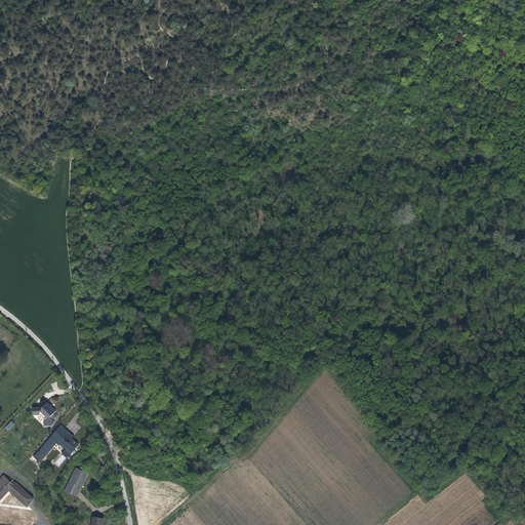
[(44,409),(35,409),(35,416),(42,416),(46,420),(46,428),(53,428),(53,417),(58,412),(49,404),(44,409)]
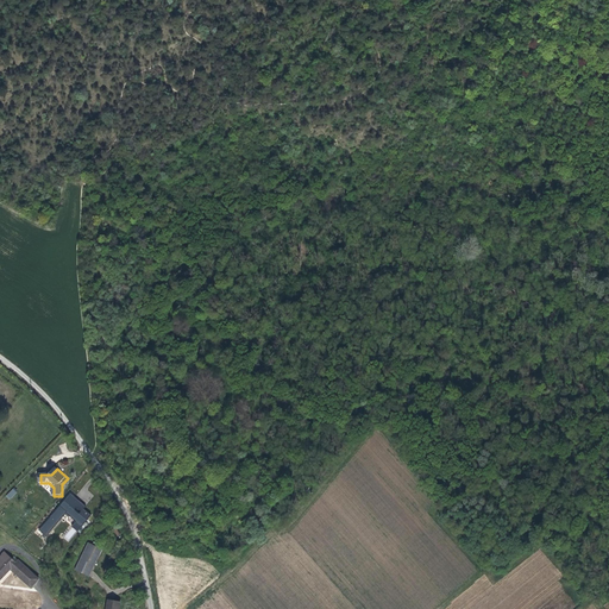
[(19,494),(16,490),(10,496),(13,500),(14,498),(19,494)]
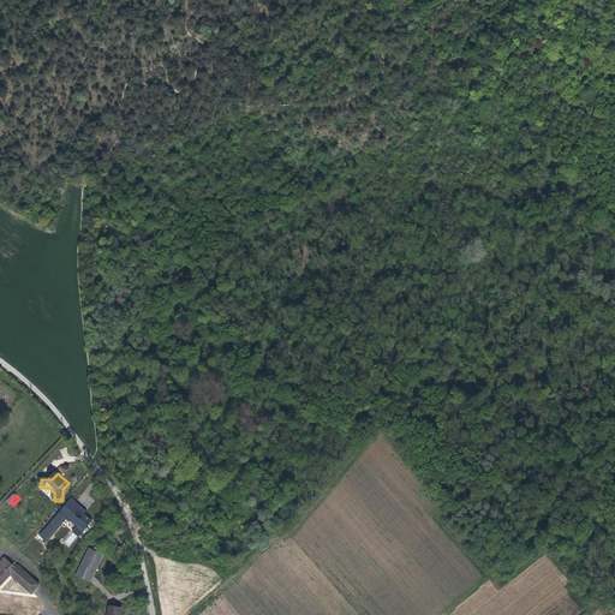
[(47,542),(66,518),(77,526),(64,543),(69,548),(91,519),(84,513),(87,511),(70,497),(40,536),(47,542)]
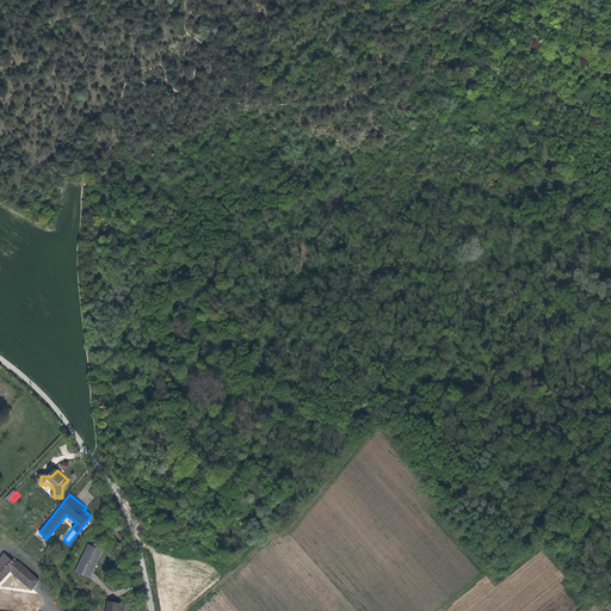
[(103,551),(88,544),(79,566),(76,572),(91,579),(103,551)]
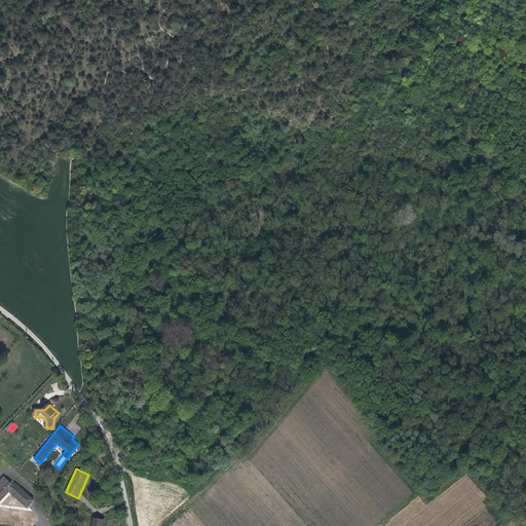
[(27,508),(34,500),(16,483),(13,486),(4,477),(0,481),(0,500),(9,491),(27,508)]
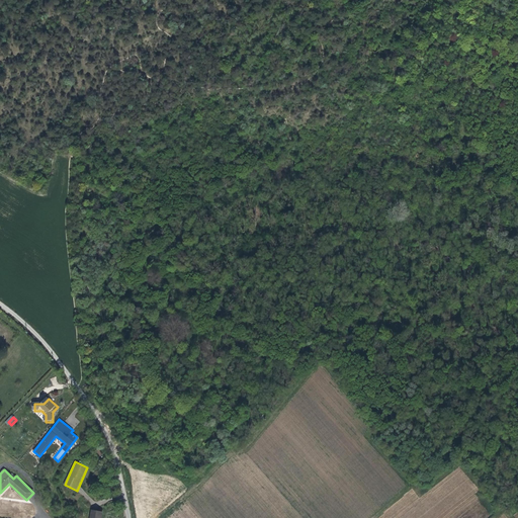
All buildings are outlined.
